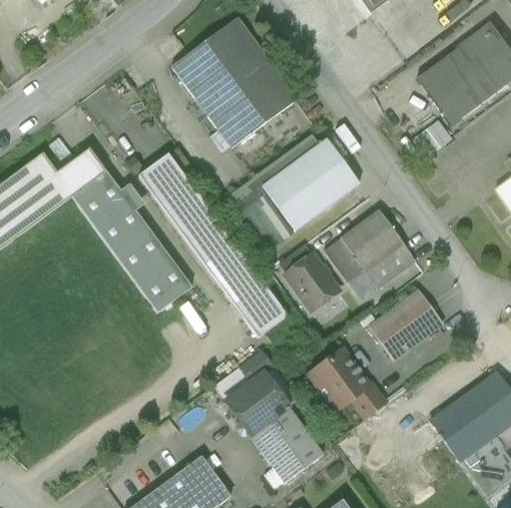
[(361,0),(371,13),(388,0),(361,0)]
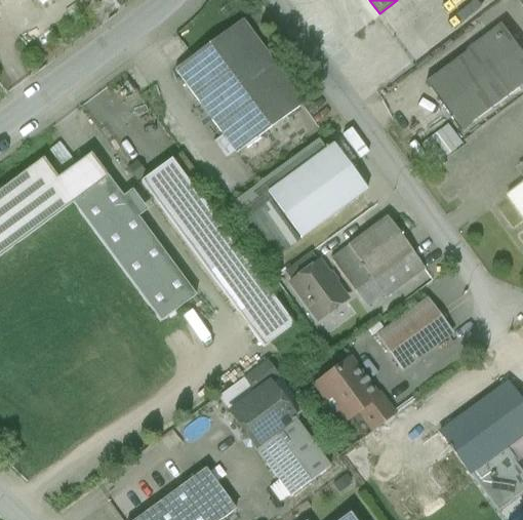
[(305,101),(243,16),(176,66),(238,150),(305,101)]
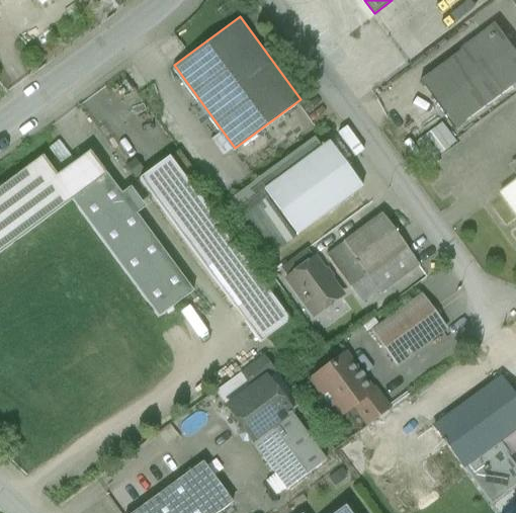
[(515,45),(499,21),(421,78),(456,126),(515,82),(515,45)]
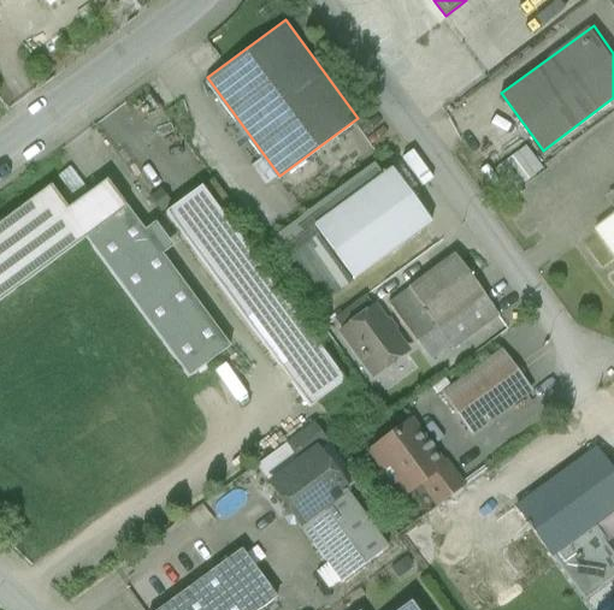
[(536,171),(519,148),(507,157),(524,179),(536,171)]
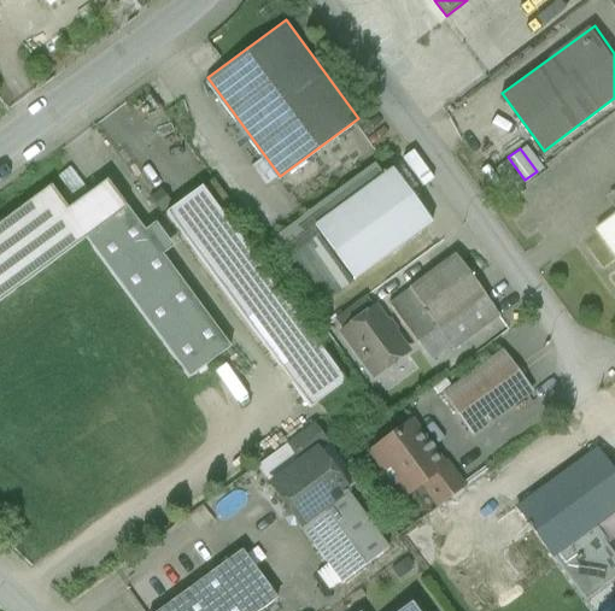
[(312,154),(293,169),(300,180),(320,165),(312,154)]
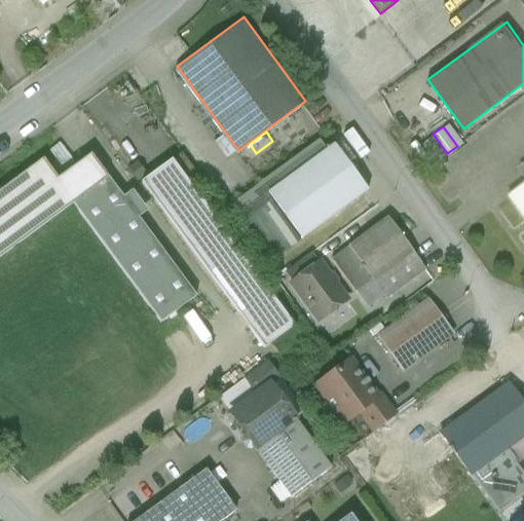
[(433,134),(422,142),(437,160),(447,153),(433,134)]
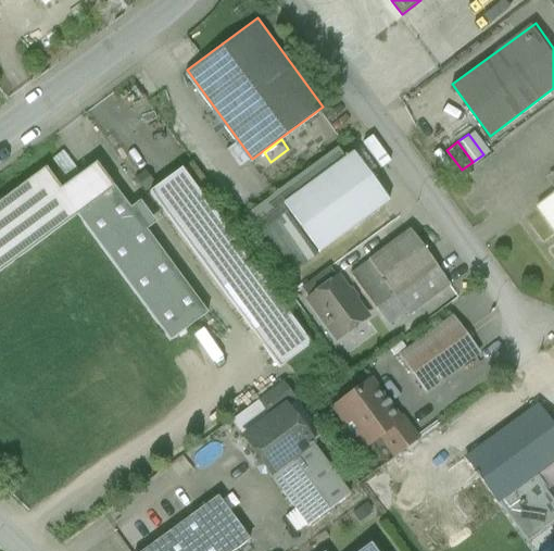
[(354,149),(285,200),(320,249),(390,198),(354,149)]
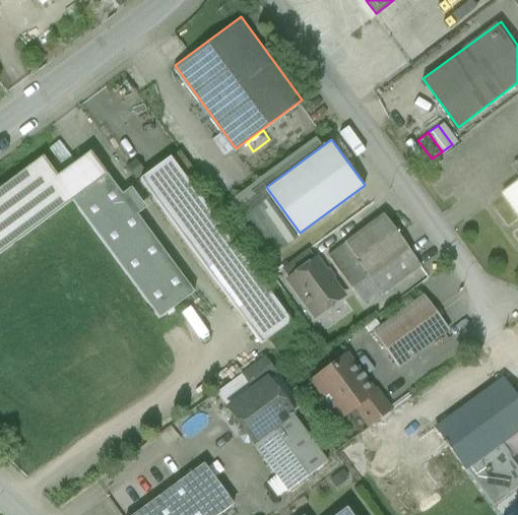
[(200,174),(181,147),(171,154),(190,181),(200,174)]
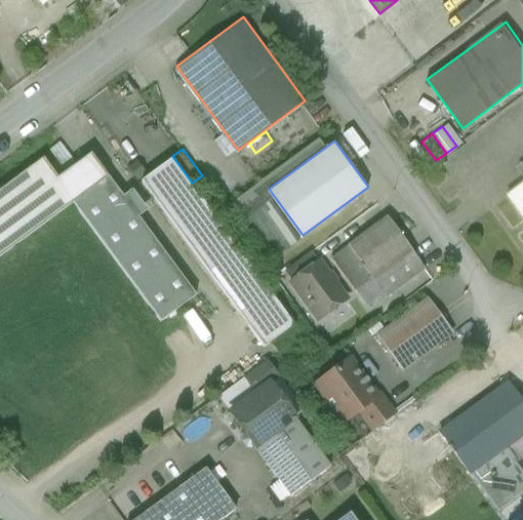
[(44,155),(0,187),(0,253),(74,200),(111,173),(94,151),(59,176),(44,155)]
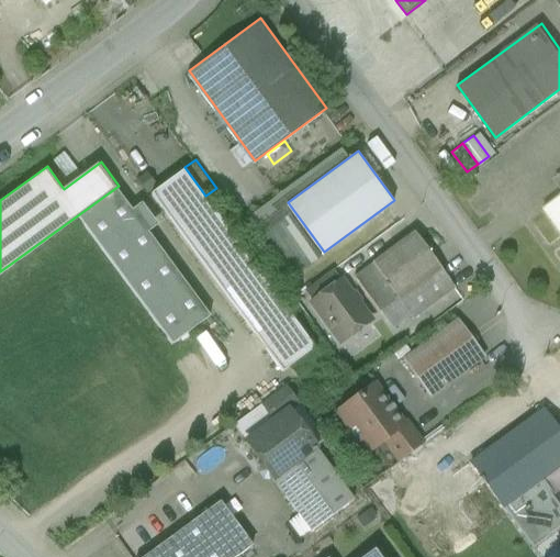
[(69,176),(63,166),(55,171),(63,181),(69,176)]
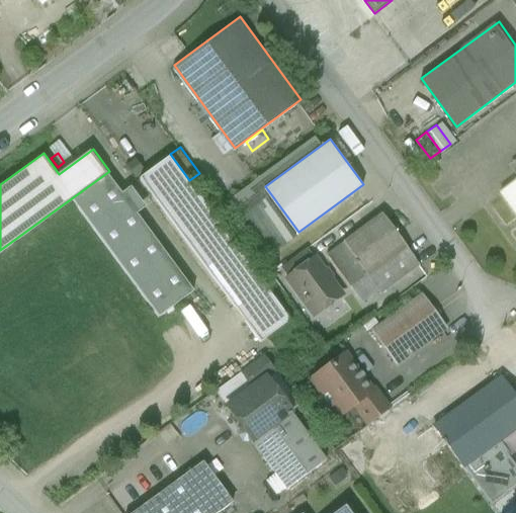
[(170,154),(141,175),(261,339),(268,335),(290,318),(189,180),(170,154)]
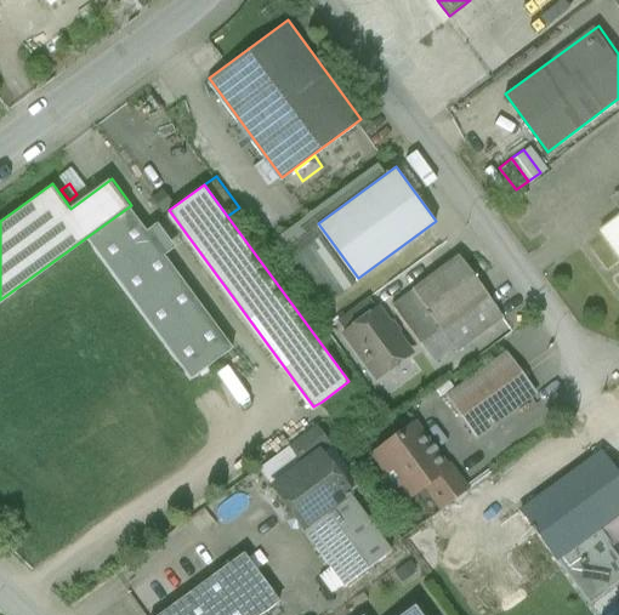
[(237,347),(131,205),(87,237),(194,380),(237,347)]
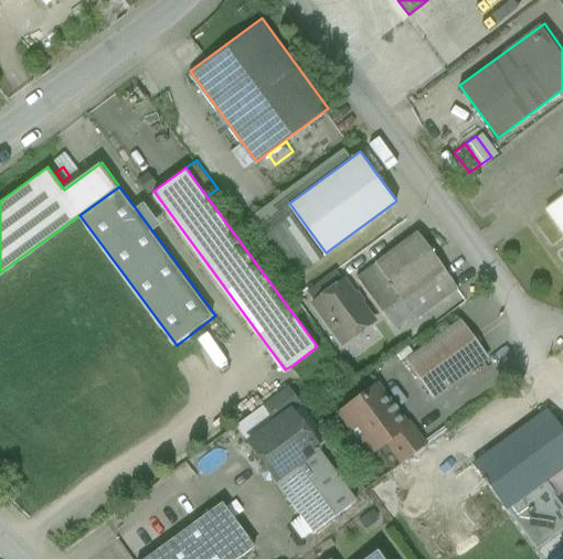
[(562,195),(548,206),(562,226),(562,195)]
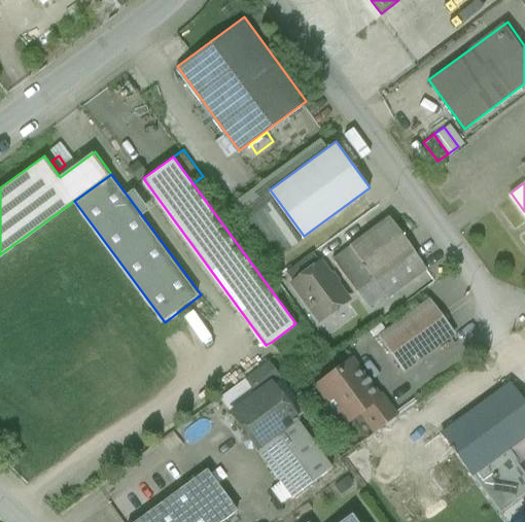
[(389,214),(350,243),(374,276),(414,247),(389,214)]
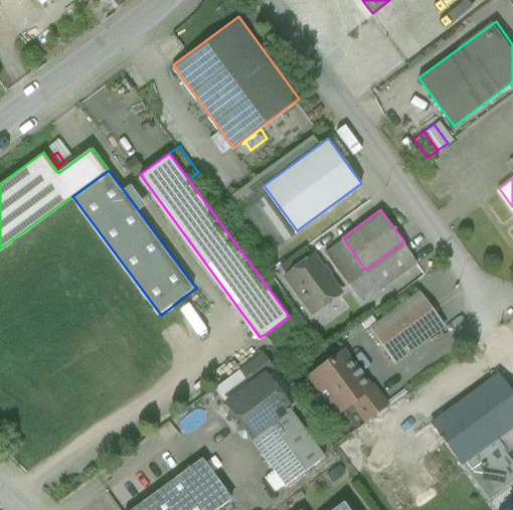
[(365,270),(342,237),(326,249),(349,282),(365,270)]
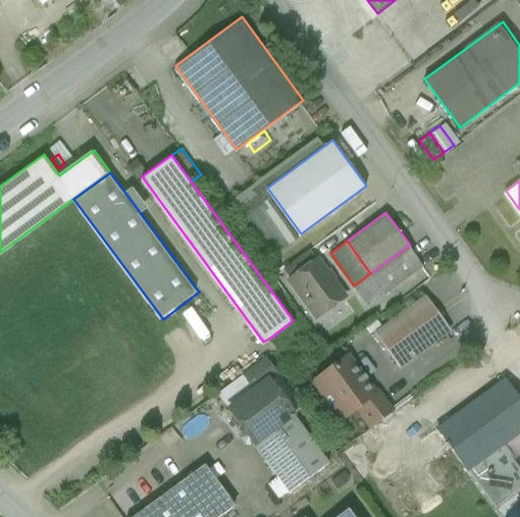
[(410,245),(370,273),(384,293),(404,279),(424,264),(410,245)]
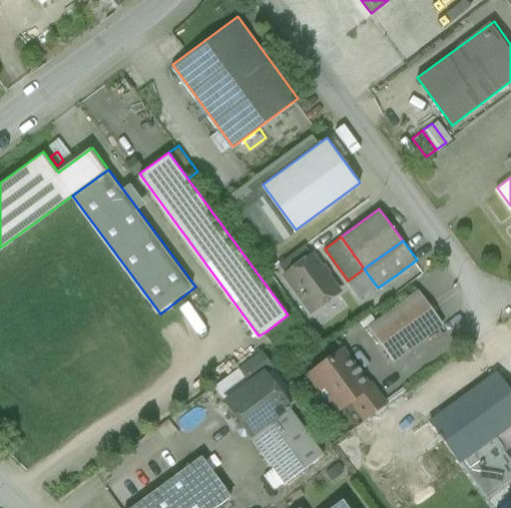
[(339,290),(312,252),(298,263),(299,266),(288,274),(313,309),(339,290)]
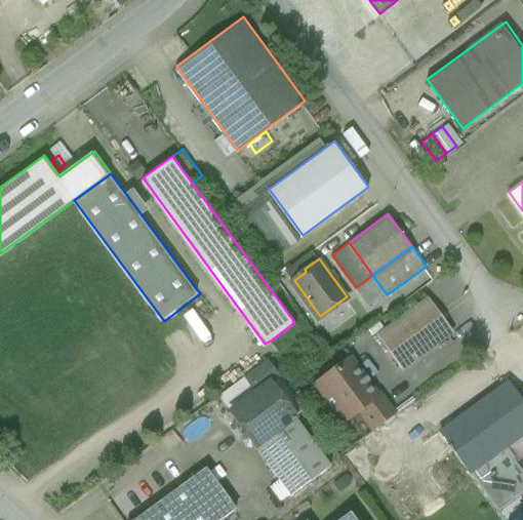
[(370,307),(387,294),(372,275),(356,287),(370,307)]
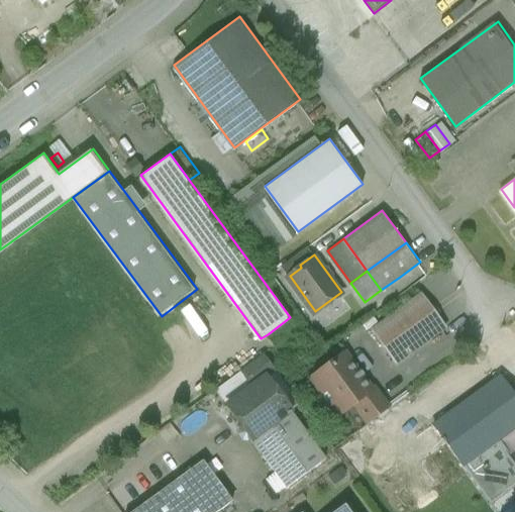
[(400,277),(381,290),(388,300),(406,286),(400,277)]
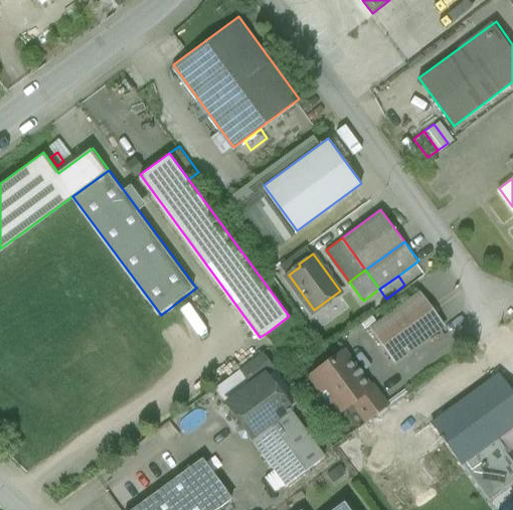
[(420,291),(371,326),(395,358),(445,323),(436,312),(439,310),(439,307),(434,301),(432,300),(429,302),(420,291)]
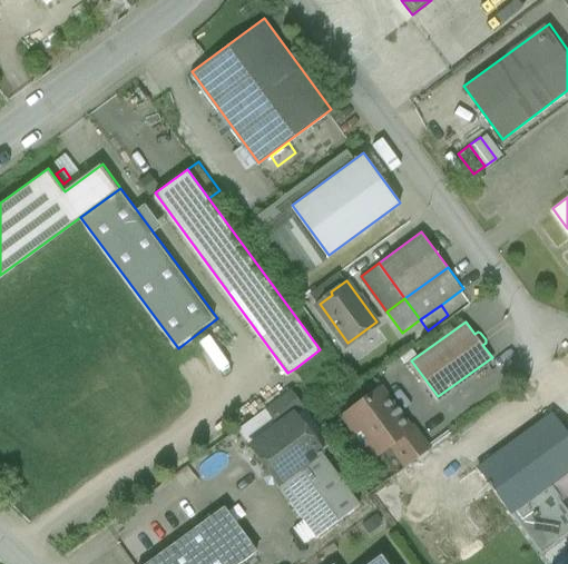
[(320,349),(295,368),(303,378),(327,360),(320,349)]
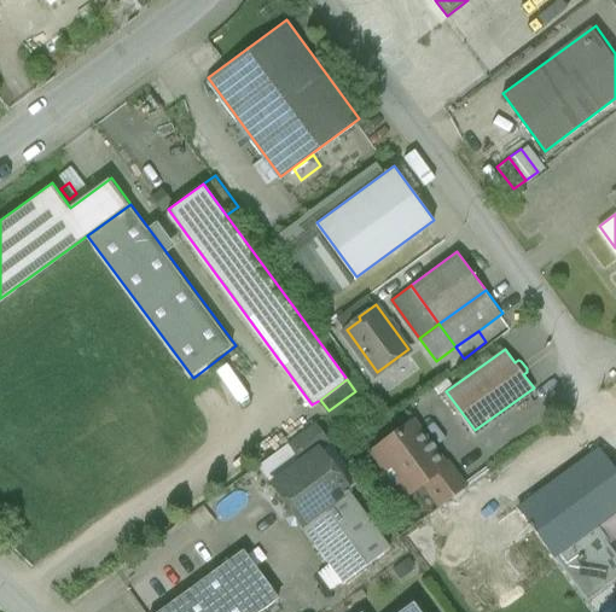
[(412,419),(373,448),(388,467),(395,478),(406,493),(424,479),(423,478),(445,462),(412,419)]
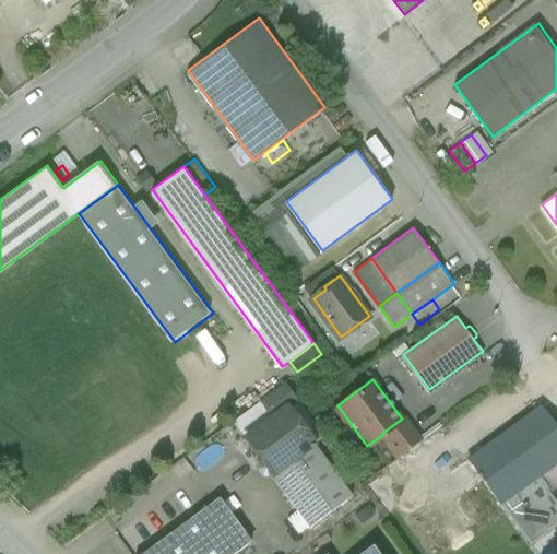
[(286,380),(262,398),(275,416),(288,405),(288,407),(299,399),(286,380)]
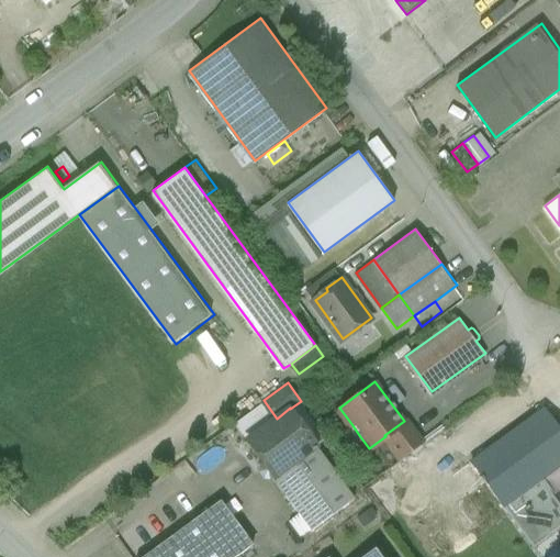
[(248,438),(277,419),(264,400),(235,421),(248,438)]
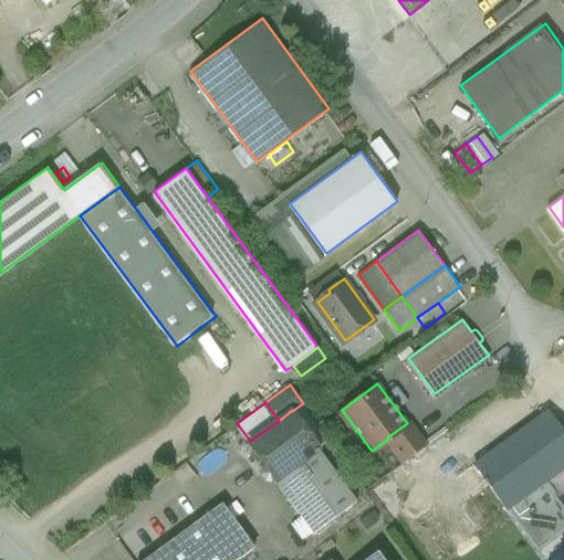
[(303,403),(292,411),(292,410),(279,421),(250,441),(275,477),(317,445),(329,437),(303,403)]
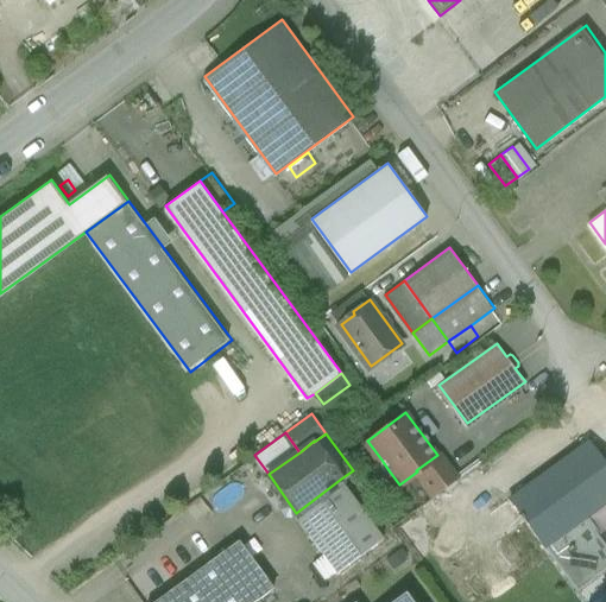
[(589,439),(511,496),(545,544),(605,499),(605,461),(598,451),(589,439)]
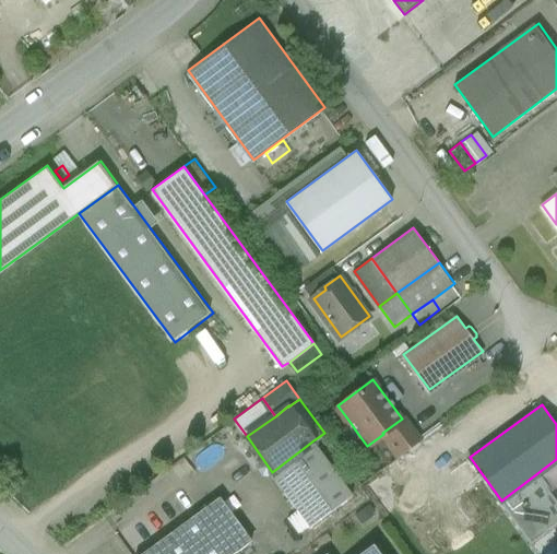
[(402,419),(382,433),(383,434),(399,456),(422,438),(405,416),(402,419)]
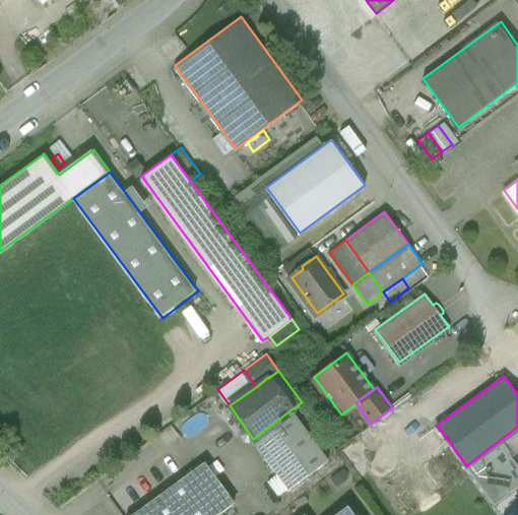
[(326,393),(313,402),(319,411),(332,402),(326,393)]
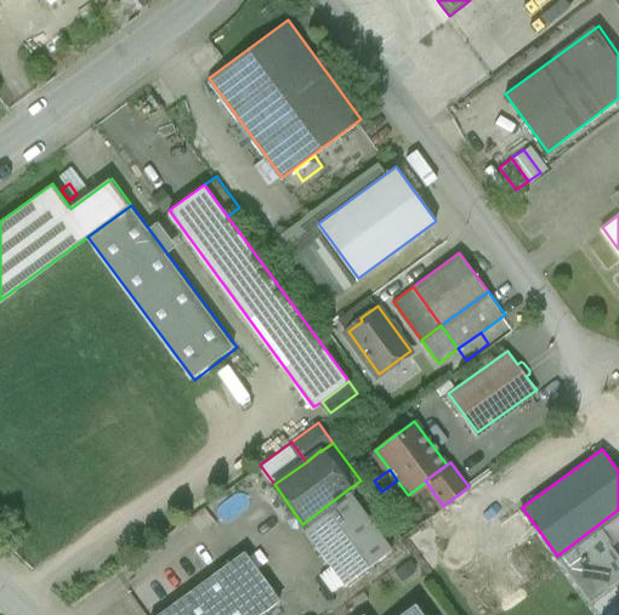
[(348,489),(302,524),(346,584),(392,548),(348,489)]
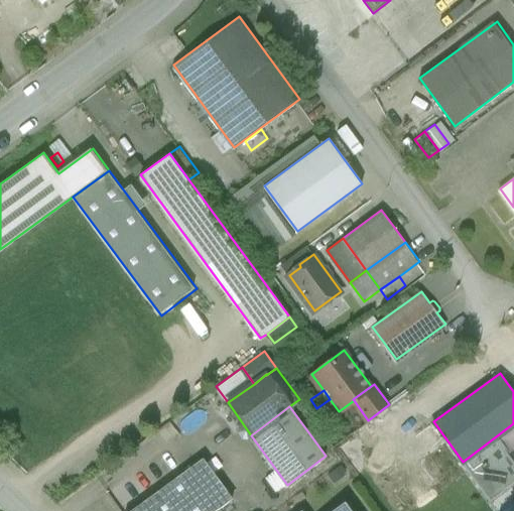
[(203,457),(128,510),(214,510),(233,498),(203,457)]
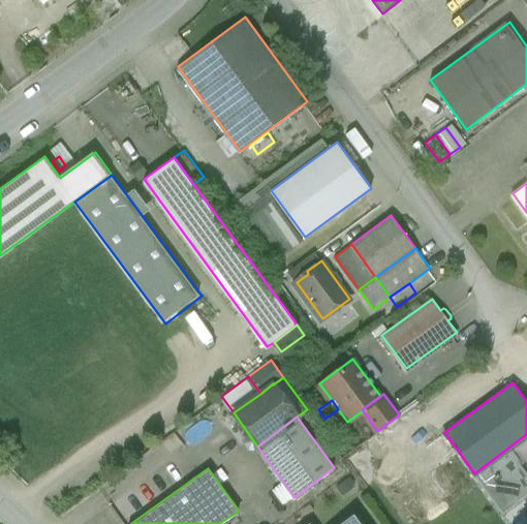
[(339,523),(360,523),(353,514),(339,523)]
